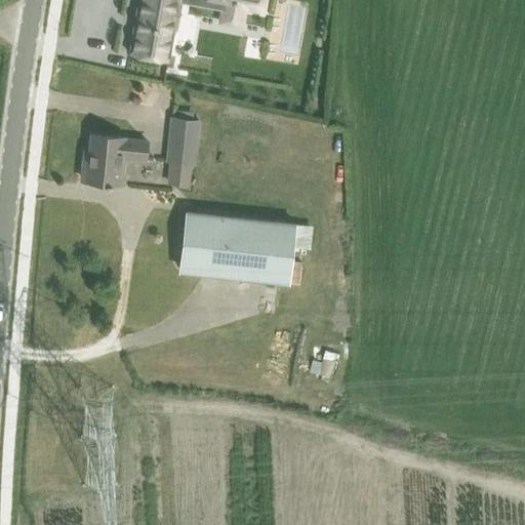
[(138,0),(129,53),(168,61),(178,0),(138,0)]
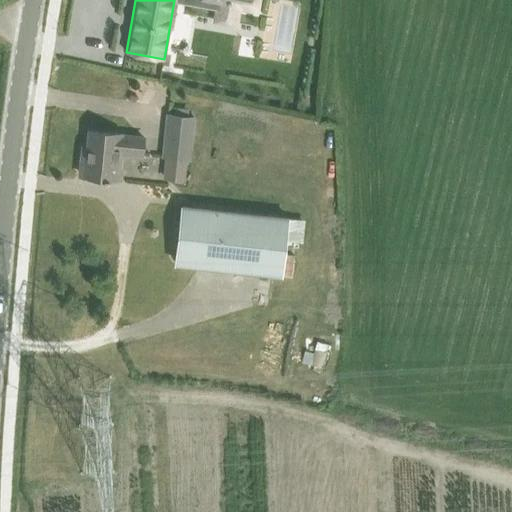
[(198,0),(199,0),(218,4),(239,7),(255,10),(256,0),(198,0)]
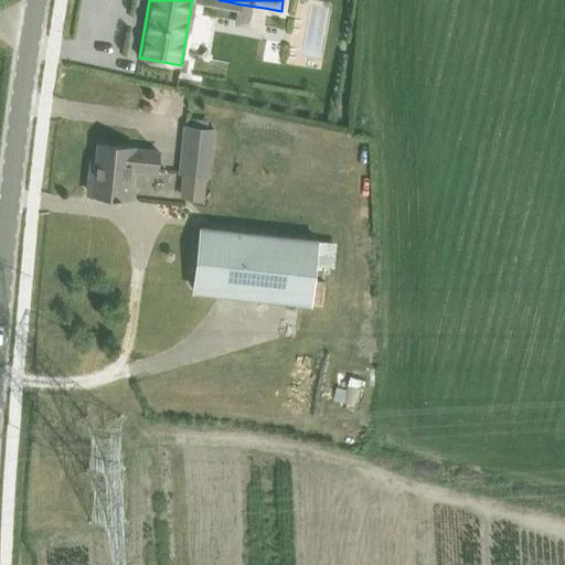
[(179,173),(182,174),(180,199),(204,201),(206,177),(211,177),(216,128),(184,125),(179,173)]
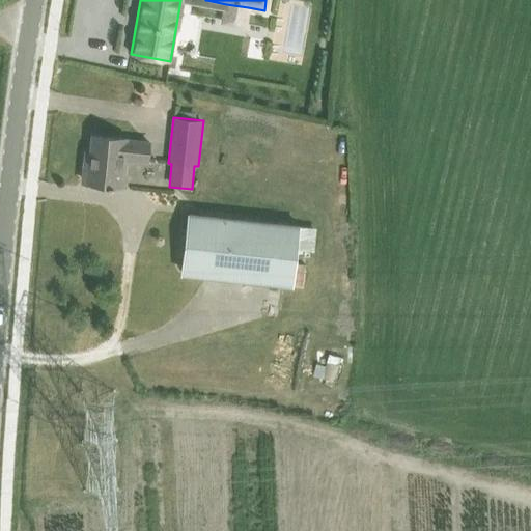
[(84,182),(105,185),(107,185),(107,188),(111,188),(112,185),(121,186),(124,158),(147,161),(149,143),(127,140),(127,139),(93,136),(90,164),(86,164),(84,182)]
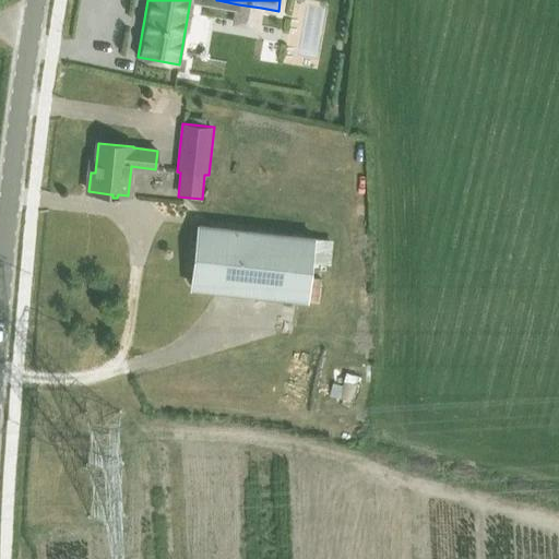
[(197,223),(190,289),(307,302),(314,236),(197,223)]
